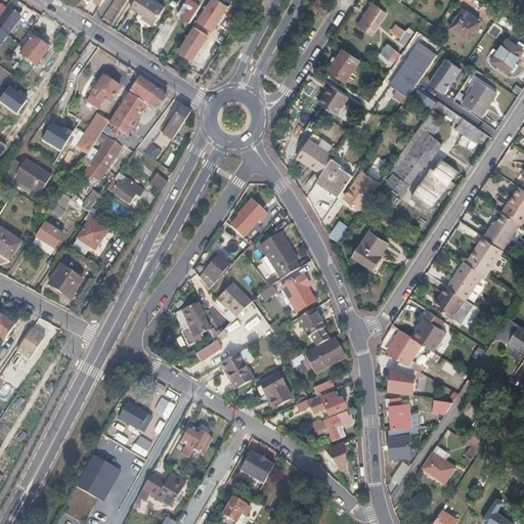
[(165,10),(149,0),(137,0),(131,9),(141,16),(139,20),(153,29),(165,10)]
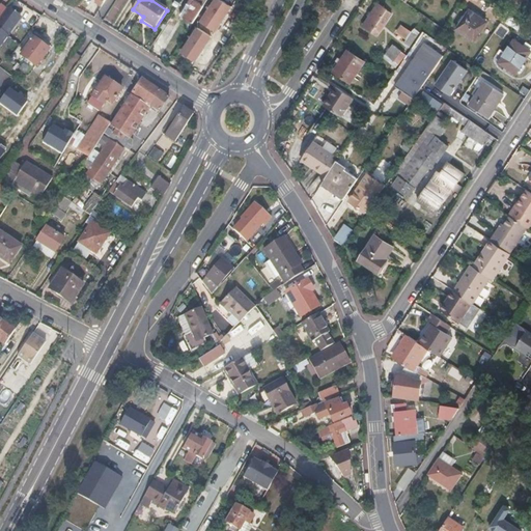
[(208,0),(189,0),(179,16),(194,24),(208,0)]
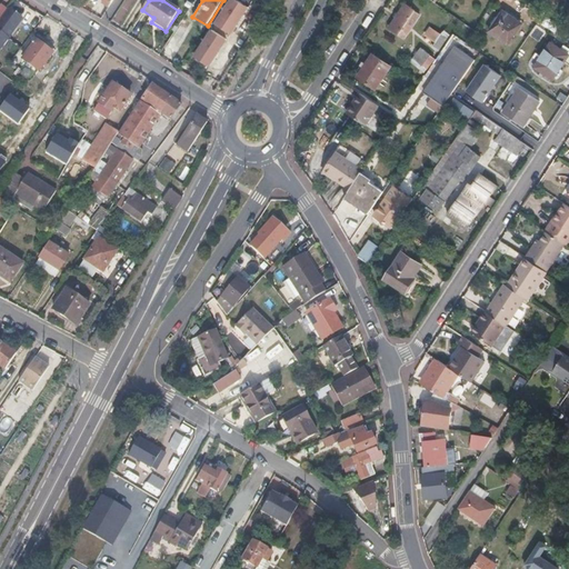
[(250,8),(237,0),(230,0),(217,22),(232,33),(250,8)]
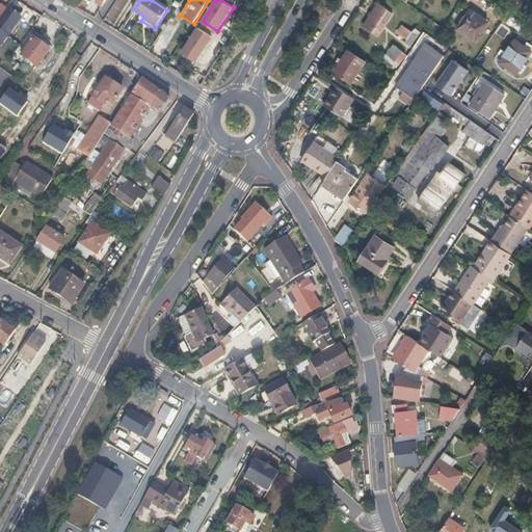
[(509,0),(507,3),(520,11),(527,1),(525,0),(509,0)]
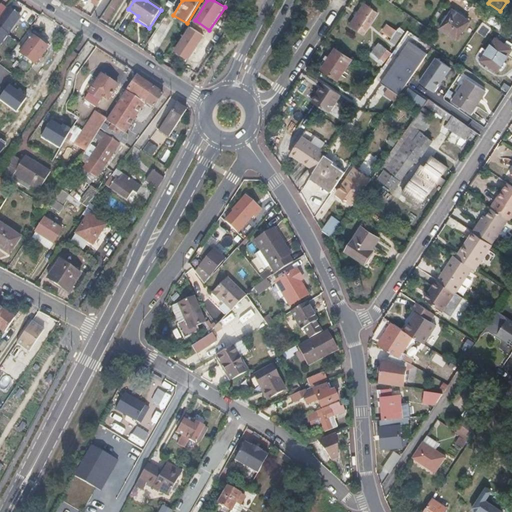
[(376,10),(367,5),(353,27),(361,32),(376,10)]
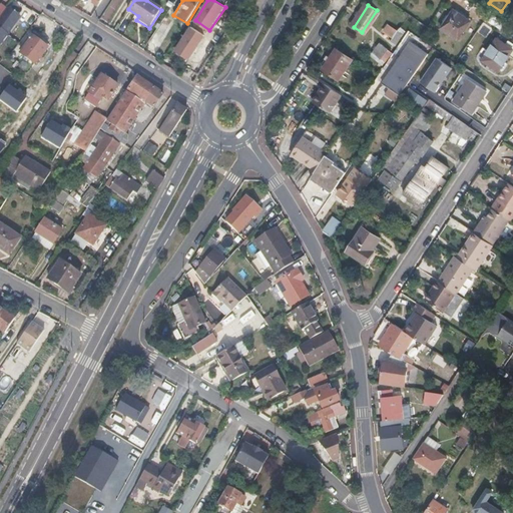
[(451,8),(439,31),(460,42),(472,19),(451,8)]
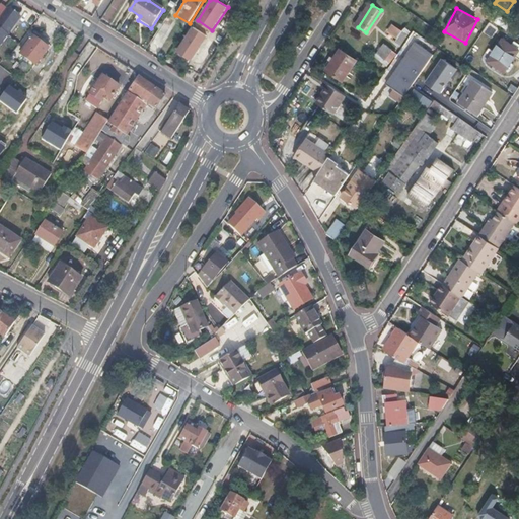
[(16,15),(7,9),(0,18),(0,29),(4,32),(16,15)]
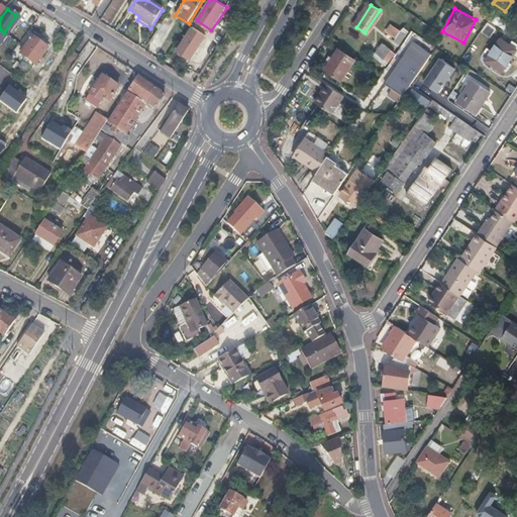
[(16,15),(4,32),(8,35),(20,18),(16,15)]
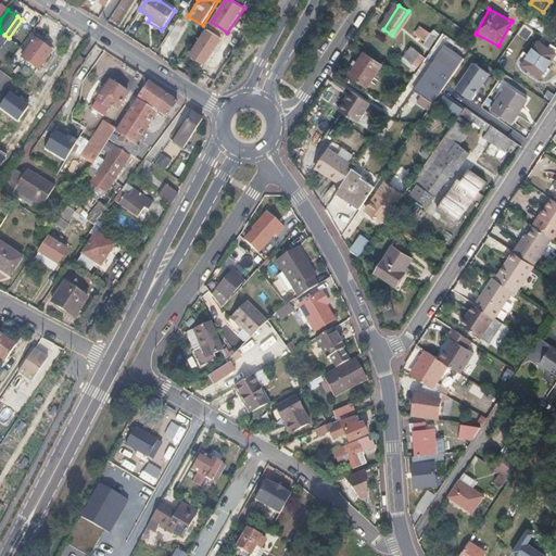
[(224,41),(206,28),(189,55),(206,67),(224,41)]
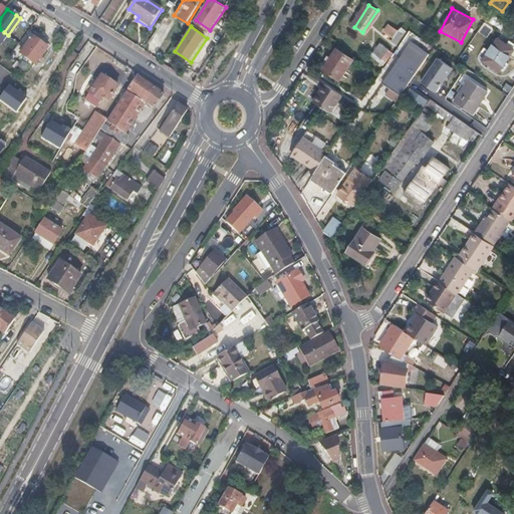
[(410,31),(405,28),(398,38),(403,41),(410,31)]
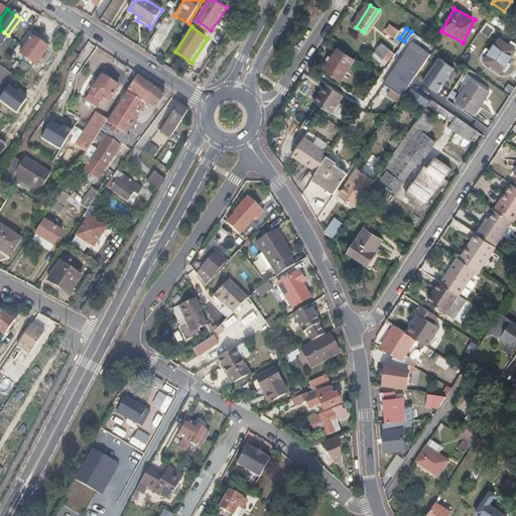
[(34,67),(47,49),(34,39),(21,56),(34,67)]
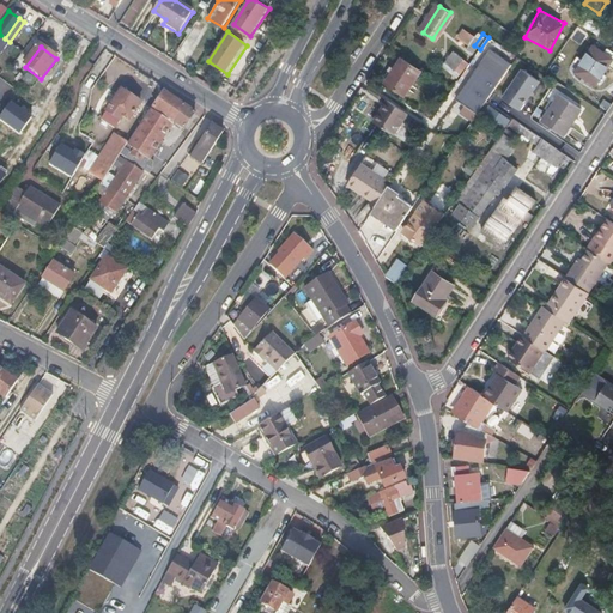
[(460,99),(480,114),(487,103),(515,65),(495,50),(460,99)]
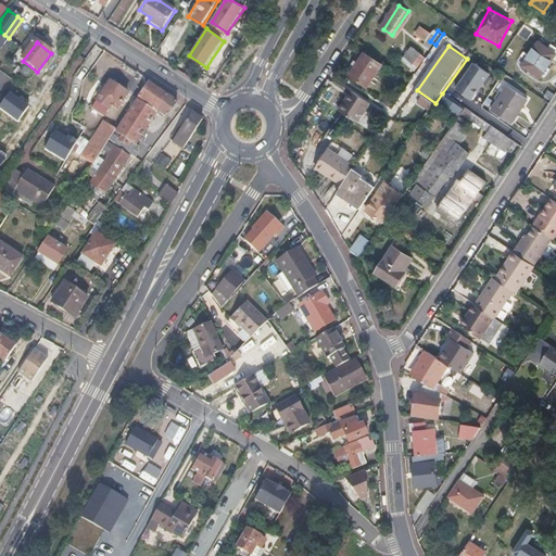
[(555,59),(555,55),(540,46),(525,68),(542,80),(555,59)]
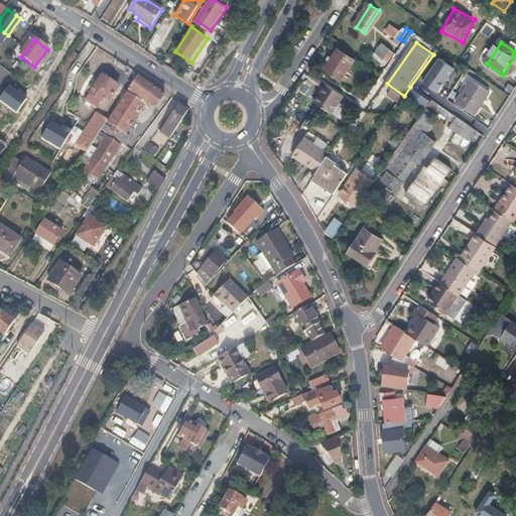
[(380,43),(372,56),(387,66),(395,51),(380,43)]
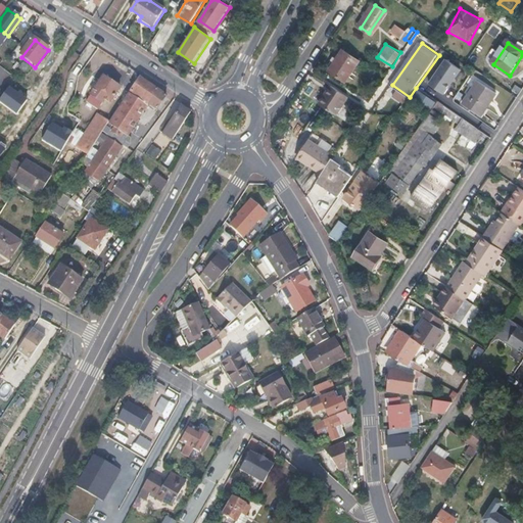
[(362,62),(346,51),(332,73),(348,83),(362,62)]
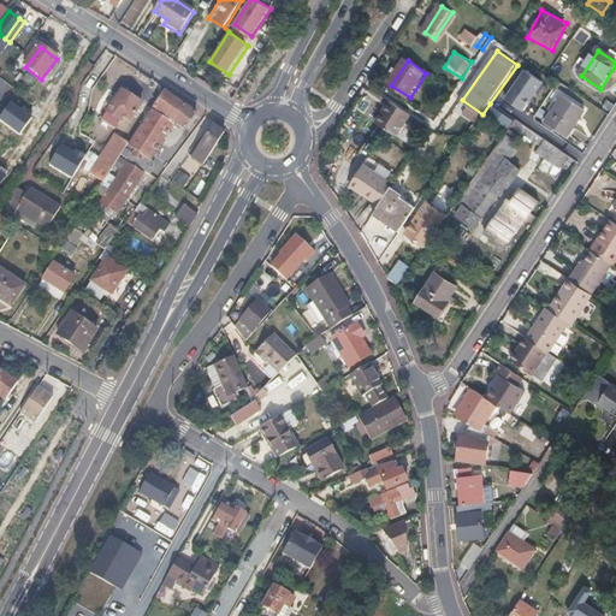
[(537,78),(543,71),(532,64),(527,71),(537,78)]
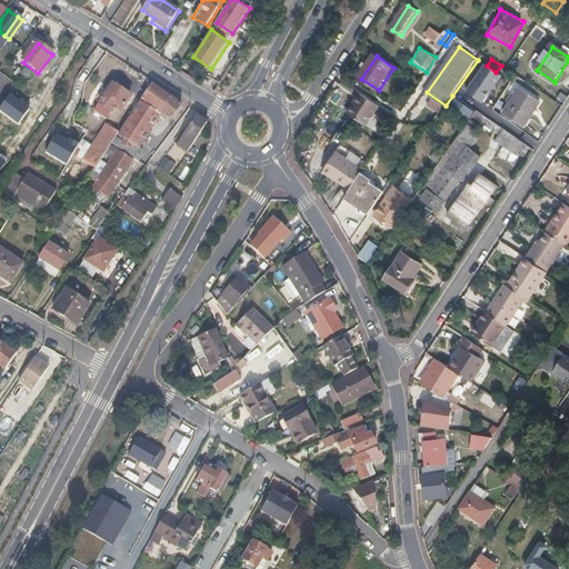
[(482,105),(502,78),(487,67),(468,93),(482,105)]
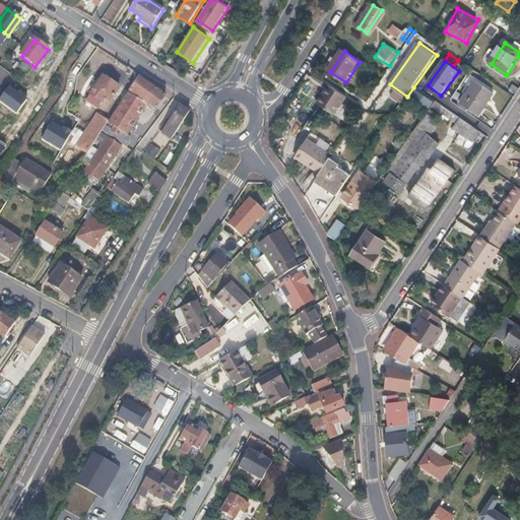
[(471,77),(475,72),(464,65),(461,70),(471,77)]
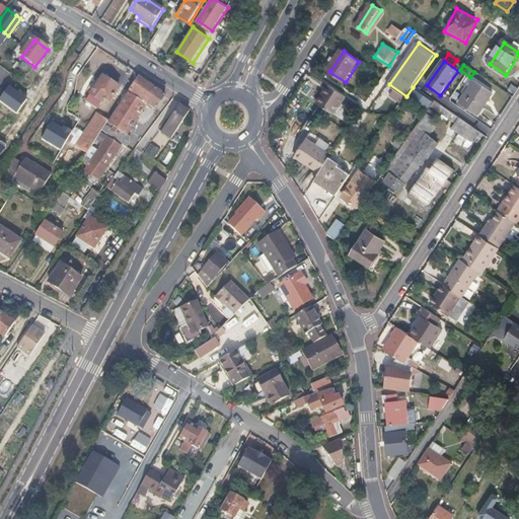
[(43,71),(38,78),(49,86),(54,79),(43,71)]
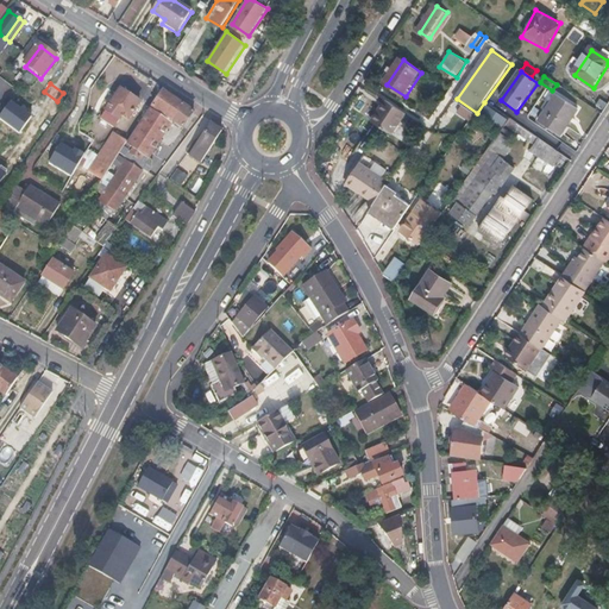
[(140,106),(120,92),(106,114),(119,123),(123,118),(129,123),(140,106)]
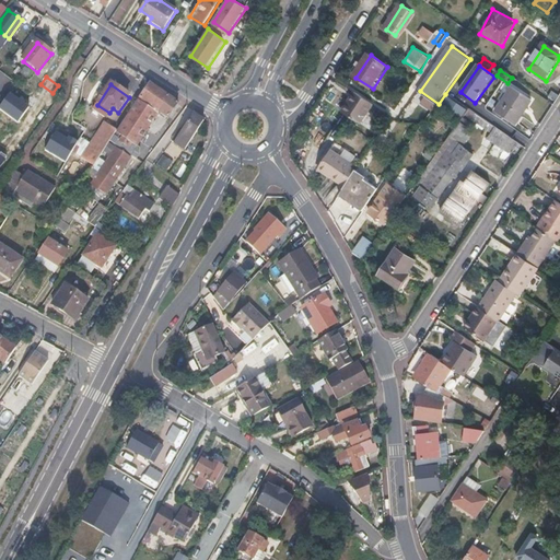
[(130,142),(135,147),(154,119),(160,112),(167,118),(177,104),(150,85),(115,139),(127,147),(130,142)]
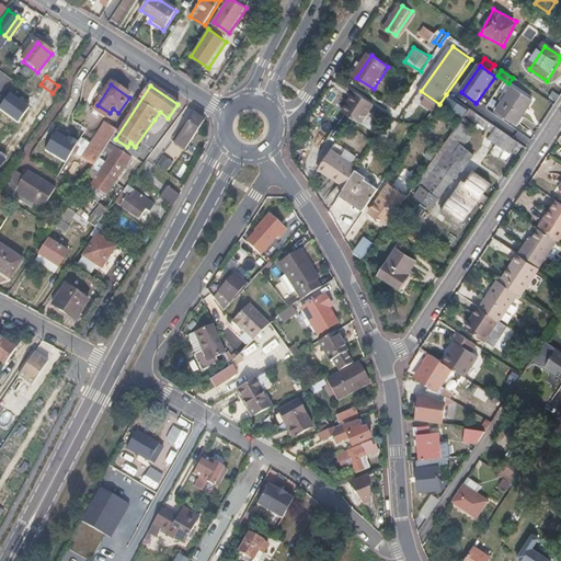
[(534,102),(515,89),(497,114),(516,128),(534,102)]
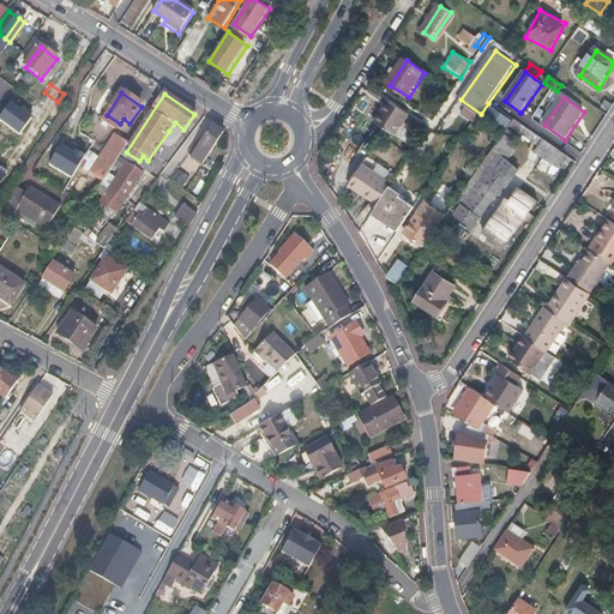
[(411,115),(391,101),(377,124),(397,137),(411,115)]
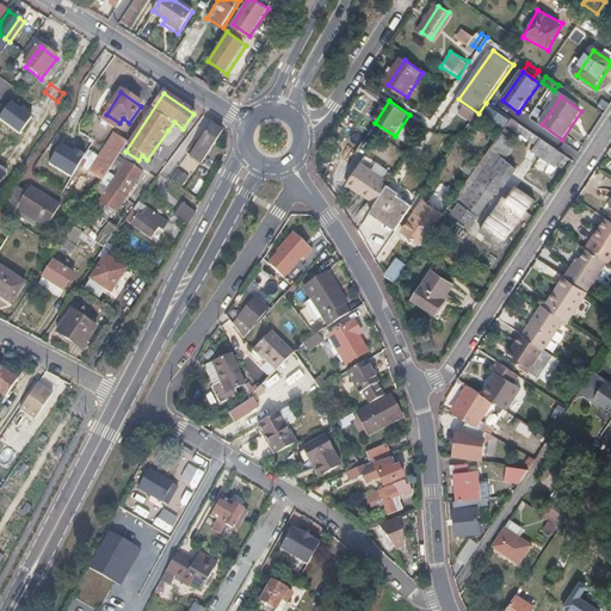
[(119,123),(106,115),(102,119),(115,129),(119,123)]
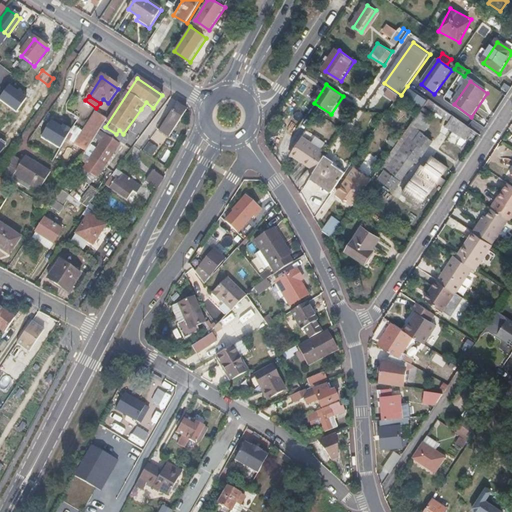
[(160,133),(170,139),(187,111),(178,105),(160,133)]
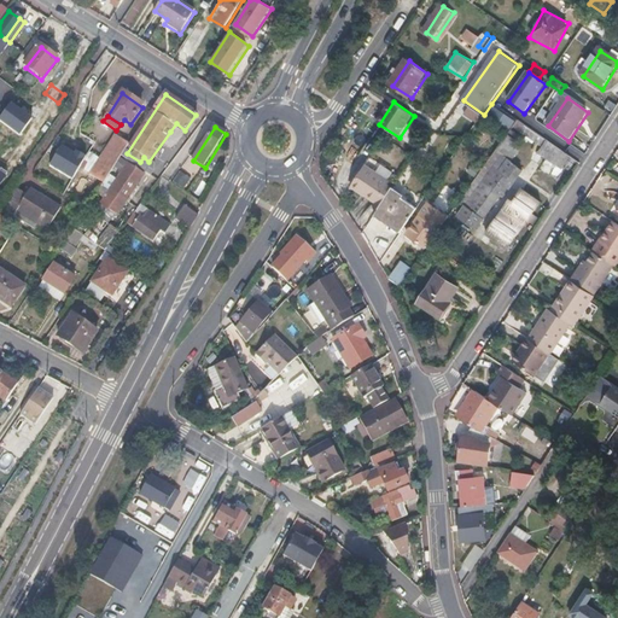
[(541,147),(544,141),(525,127),(520,134),(541,147)]
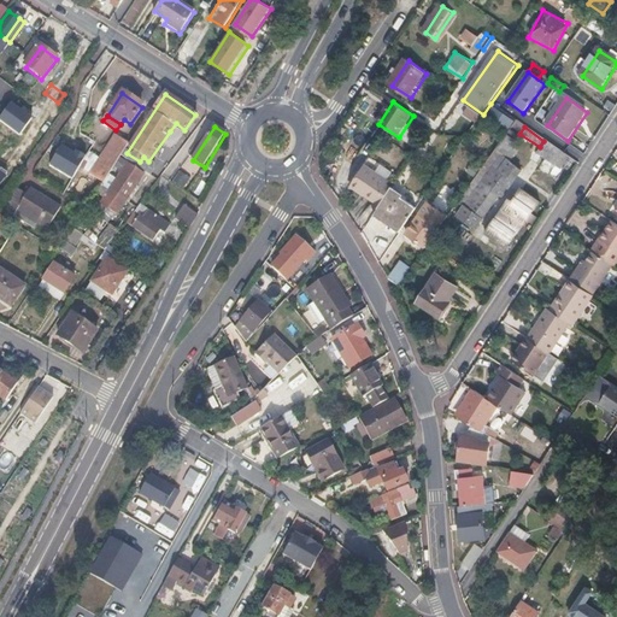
[(104,163),(112,169),(121,156),(128,146),(119,140),(104,163)]
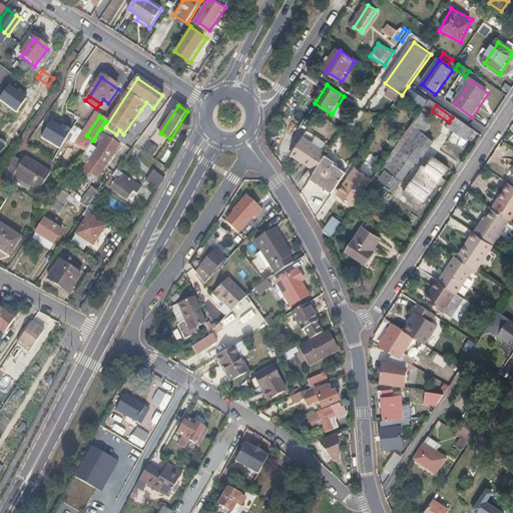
[(466,141),(473,131),(455,118),(448,128),(466,141)]
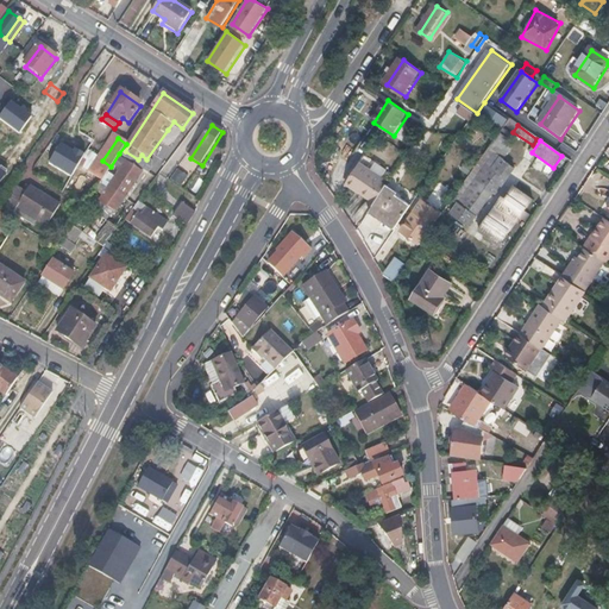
[(520,163),(498,149),(457,208),(476,221),(498,188),(502,190),(520,163)]
